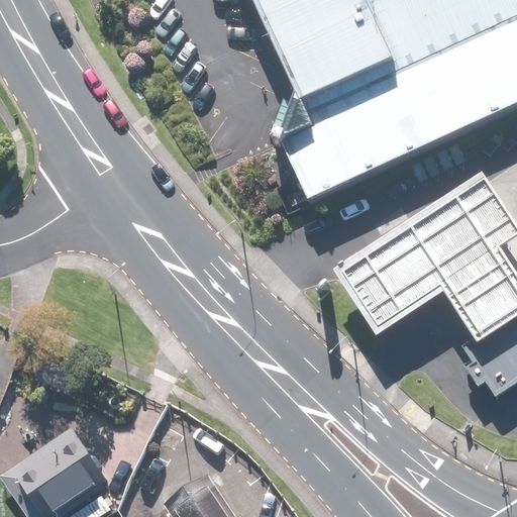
[(310,200),(516,103),(516,0),(253,0),(313,127),(283,141),(310,200)]
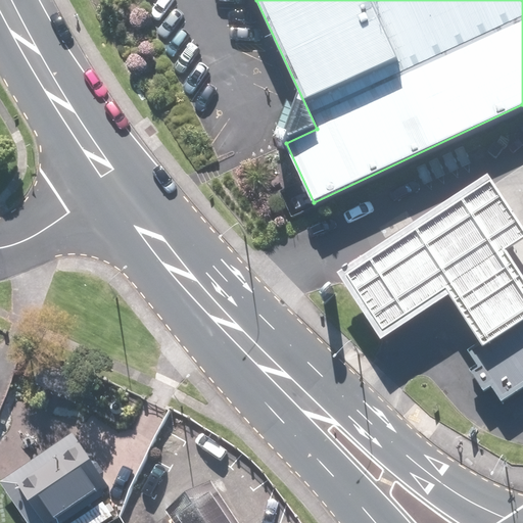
[(448,295),(479,342),(482,346),(522,319),(522,276),(506,249),(522,237),(522,227),(487,173),(336,272),(380,339),(448,295)]
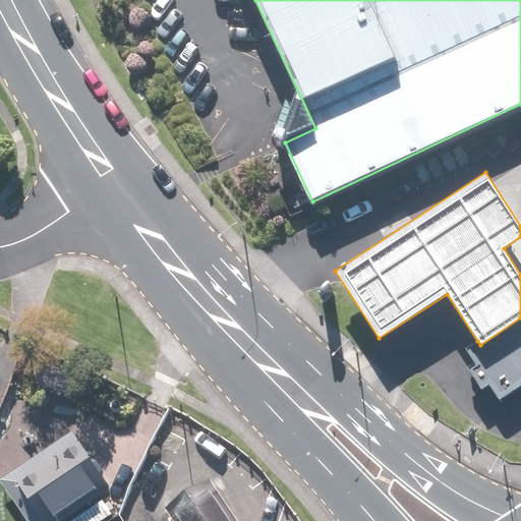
[(520,311),(477,341),(466,348),(475,362),(468,367),(482,389),(488,384),(500,400),(520,385),(520,311)]
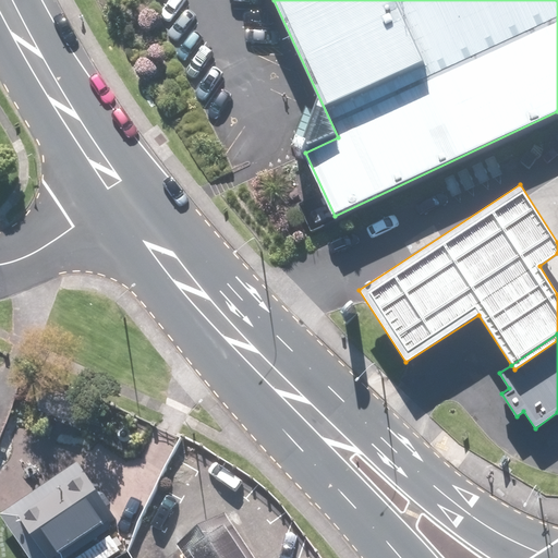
[(67,557),(126,521),(111,496),(84,466),(8,513),(35,557),(67,557)]
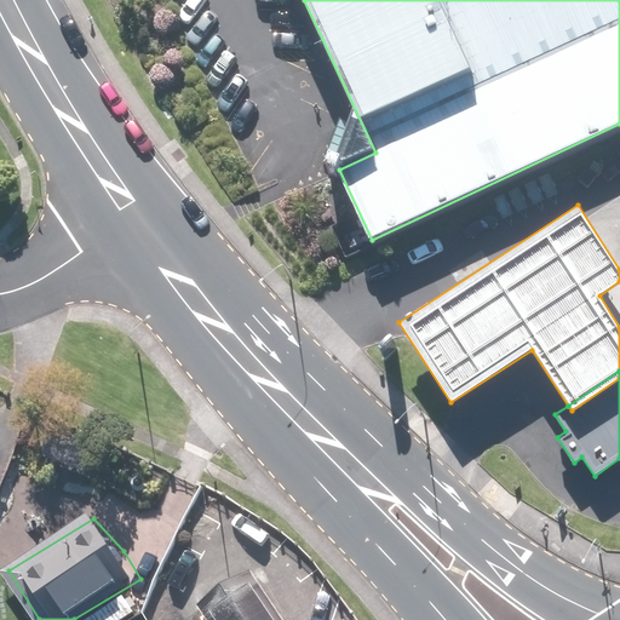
[(279,619),(247,575),(199,612),(205,619),(279,619)]
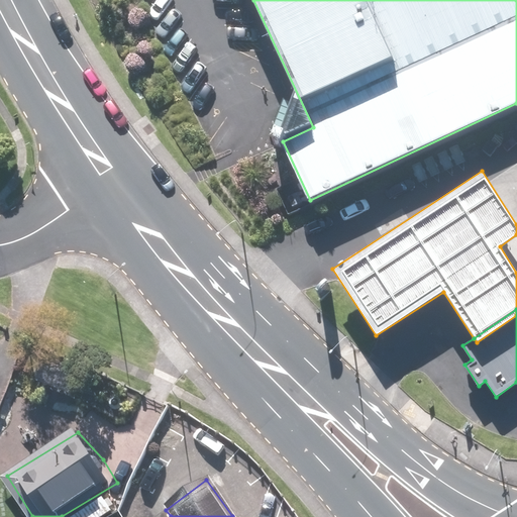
[(73,516),(114,516),(121,513),(112,496),(73,516)]
